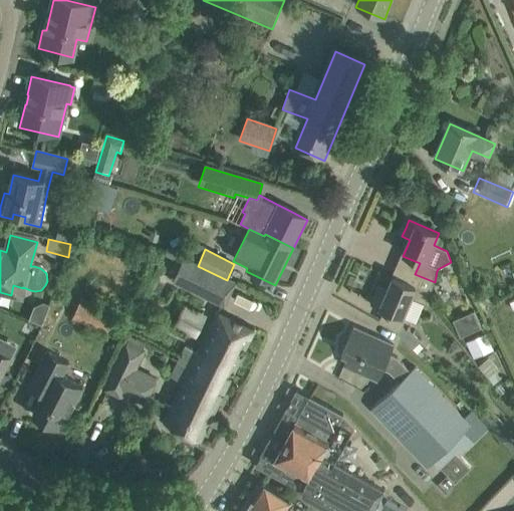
[(227,280),(198,266),(184,260),(172,283),(224,308),(235,284),(227,280)]
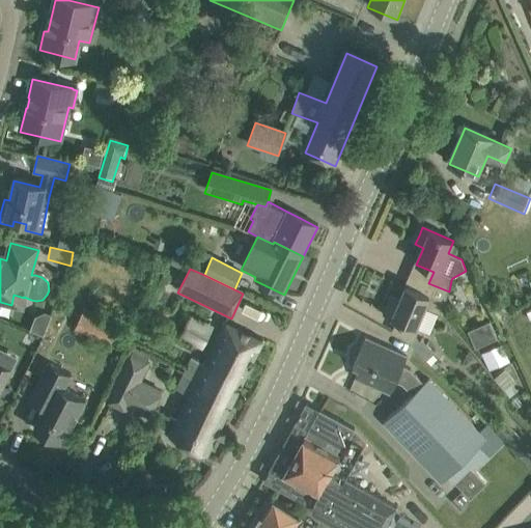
[(449,292),(428,283),(423,295),(407,287),(399,304),(391,300),(387,309),(384,316),(396,323),(392,333),(413,345),(426,363),(435,356),(422,341),(419,344),(415,340),(421,326),(418,325),(425,310),(443,318),(449,292)]
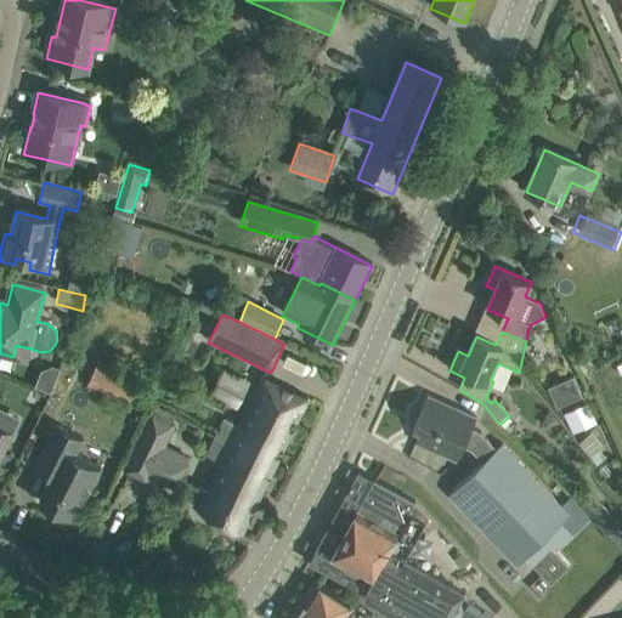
[(86,386),(129,407),(141,383),(99,362),(86,386)]
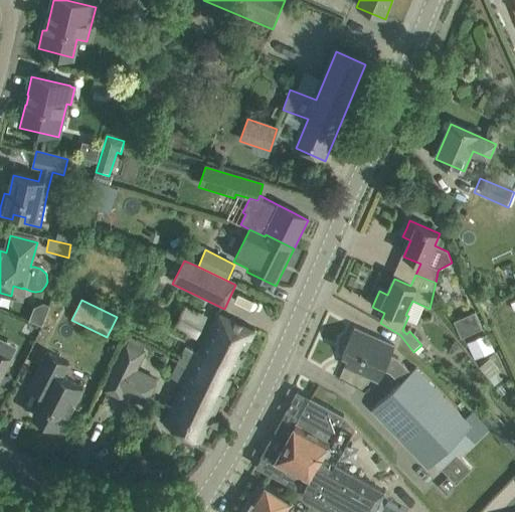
[(463,337),(483,329),(477,313),(457,320),(463,337)]
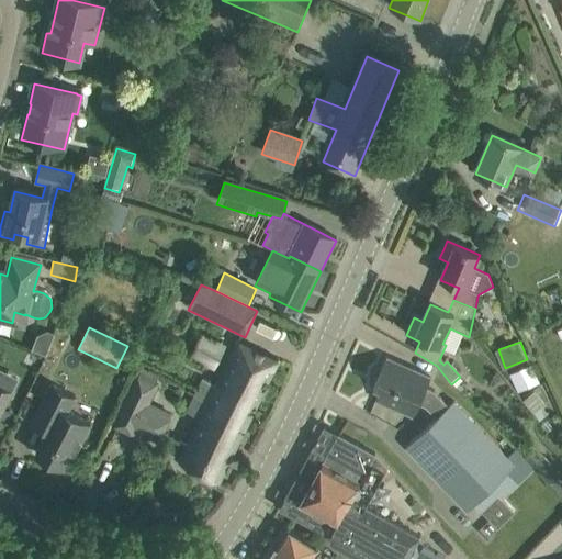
[(203,380),(194,398),(249,423),(278,364),(237,344),(216,387),(203,380)]
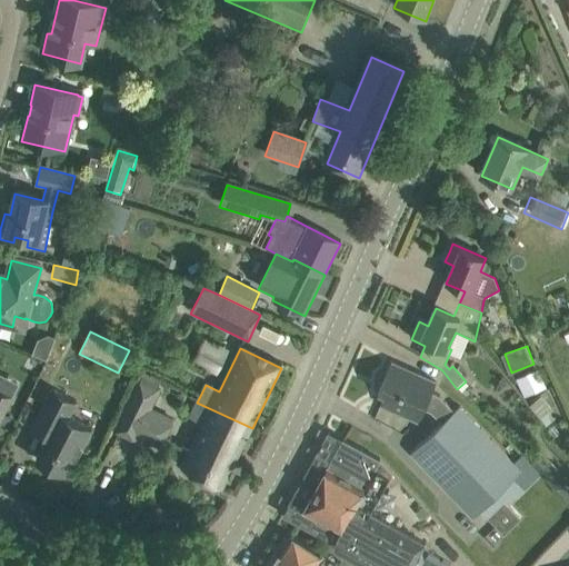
[(431,413),(442,425),(453,413),(439,398),(431,395),(436,385),(391,365),(379,393),(386,395),(381,406),(419,423),(425,410),(431,413)]
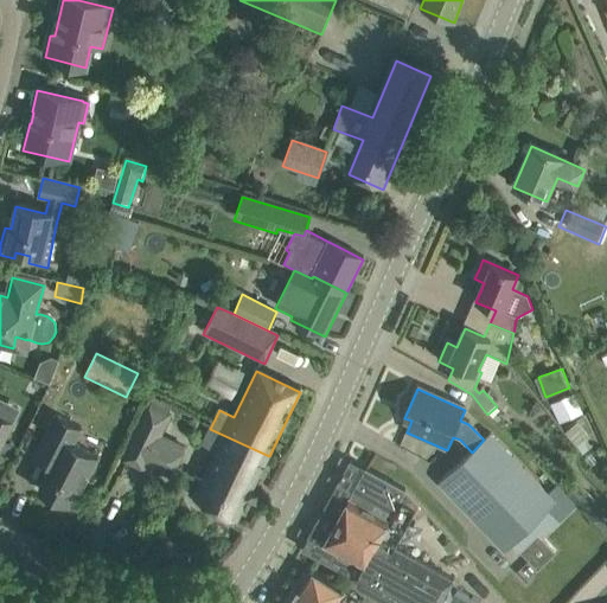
[(573,395),(550,405),(561,425),(582,414),(573,395)]
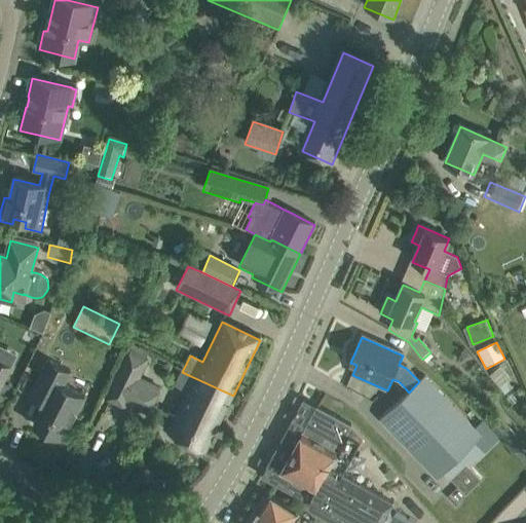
[(161,390),(141,381),(149,363),(145,361),(148,355),(132,347),(129,353),(126,352),(105,397),(108,402),(123,410),(127,407),(149,417),(161,390)]
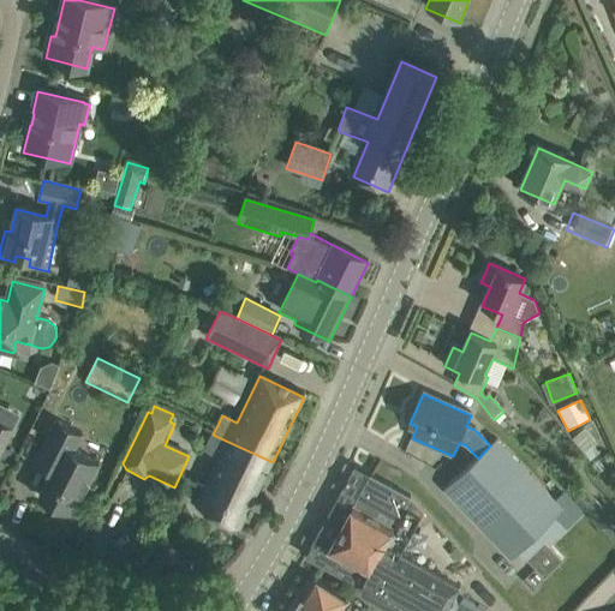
[(0,455),(18,420),(0,411),(0,455)]
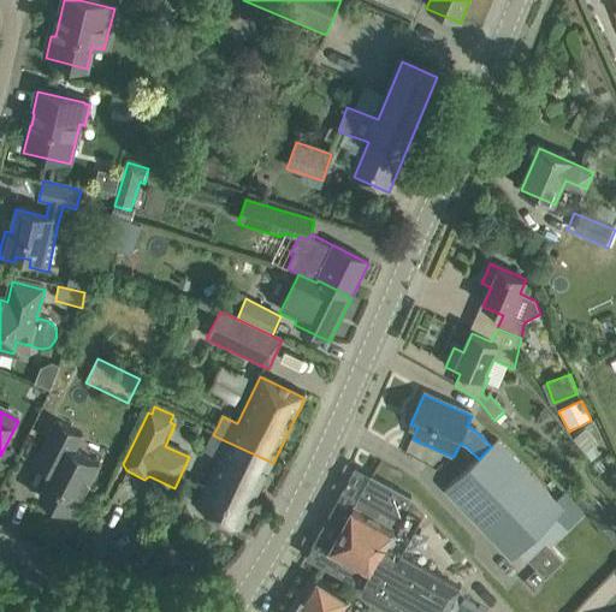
[(73,516),(100,465),(75,452),(83,437),(57,423),(39,458),(55,467),(39,499),(73,516)]
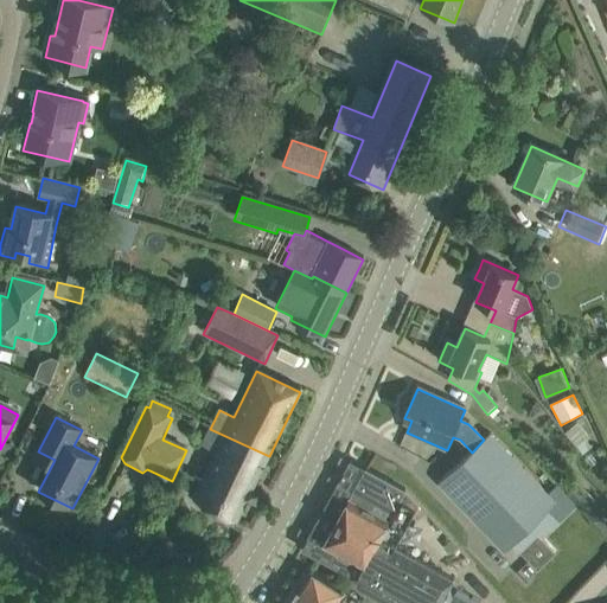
[(269,456),(210,429),(200,447),(216,454),(193,500),(237,521),(269,456)]
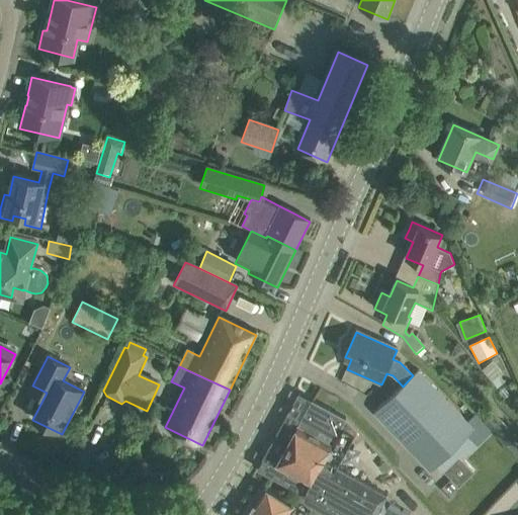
[(418,371),(413,375),(403,387),(374,414),(431,473),(437,466),(446,476),(447,475),(461,461),(473,475),(490,460),(477,446),(491,433),(475,415),(467,422),(418,371)]
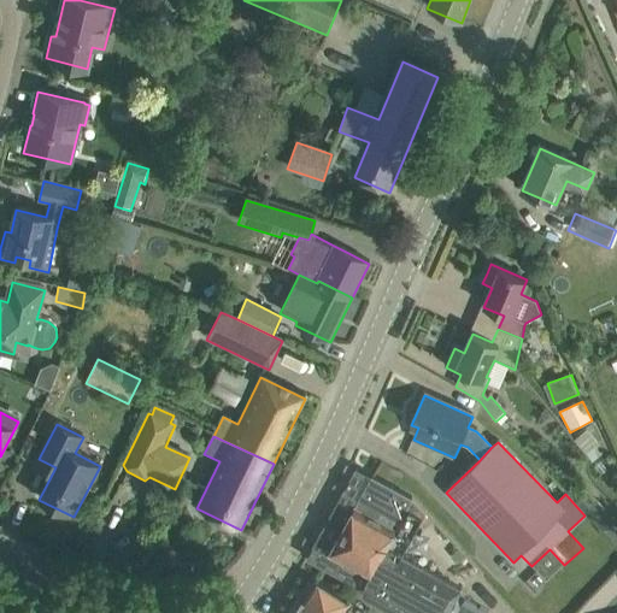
[(448,612),(459,591),(400,559),(405,552),(391,543),(406,516),(421,523),(425,516),(412,500),(371,478),(356,507),(354,507),(344,528),(331,549),(330,550),(333,556),(362,573),(362,575),(358,575),(353,583),(354,585),(353,589),(351,587),(350,588),(375,612),(448,612)]
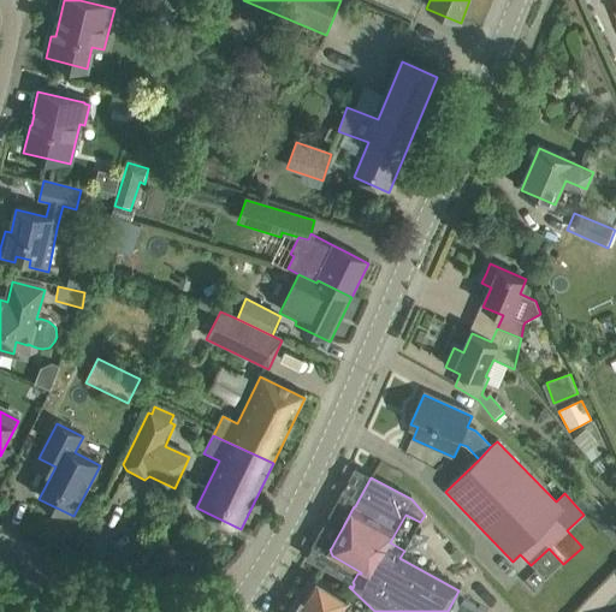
[(544,578),(562,563),(549,548),(532,564),(531,565),(544,578)]
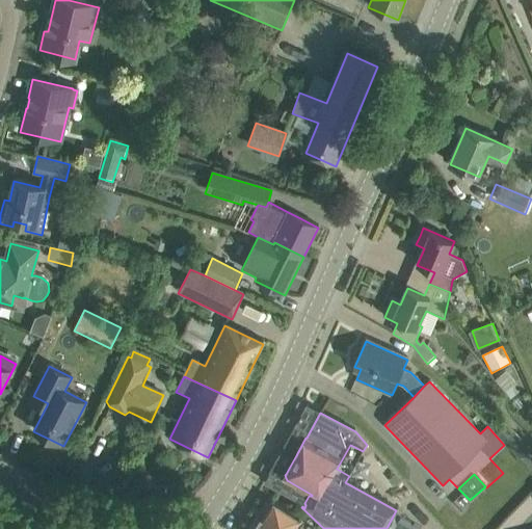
[(296,528),(301,521),(272,502),(254,528),(296,528)]
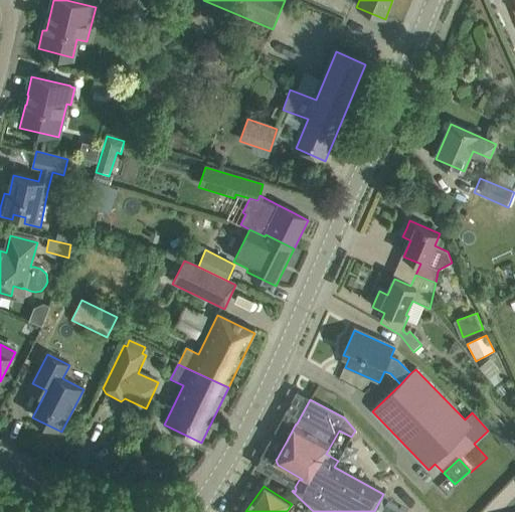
[(404,511),(387,502),(381,511),(404,511)]
